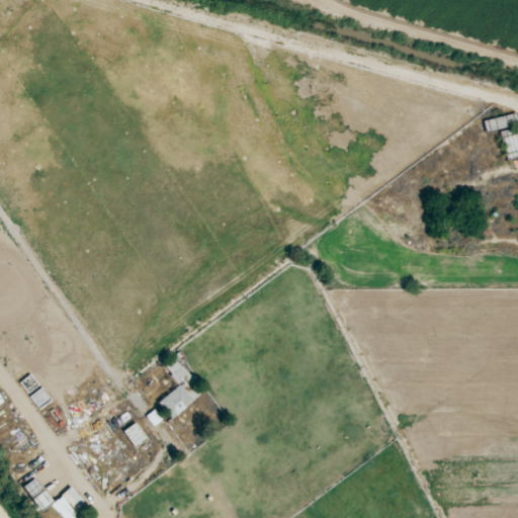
[(160,365),(177,385),(185,378),(175,366),(177,364),(171,357),(160,365)]
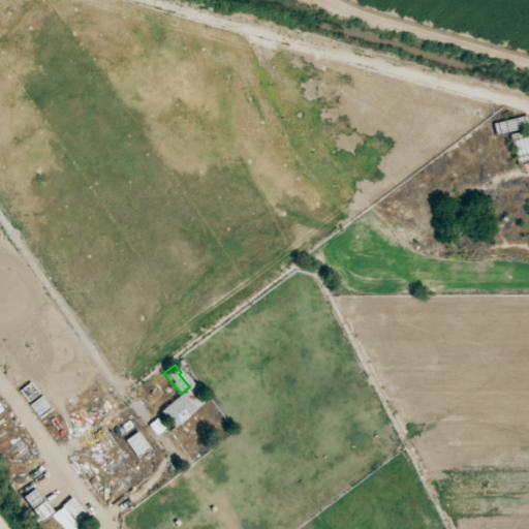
[(173,429),(195,410),(181,394),(159,412),(173,429)]
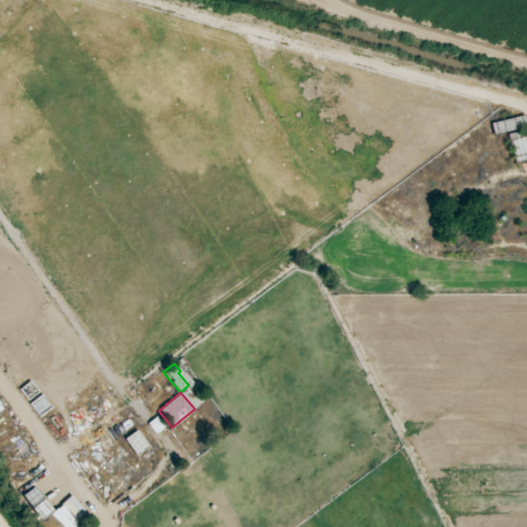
[(146,424),(154,434),(164,428),(155,418),(146,424)]
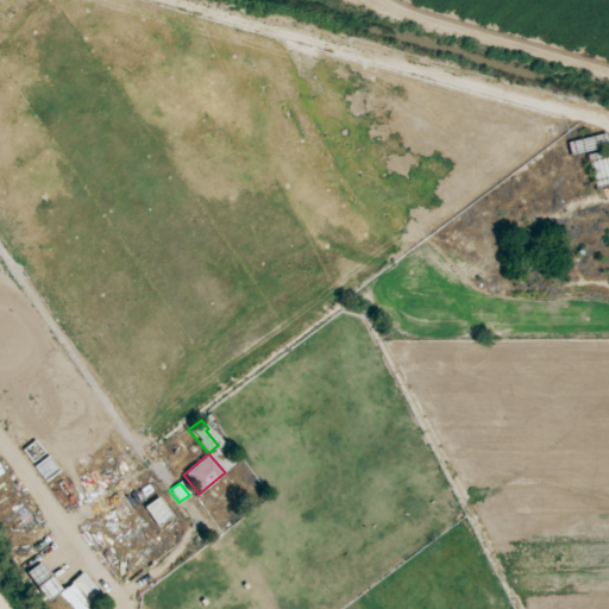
[(155,527),(169,519),(157,498),(143,507),(155,527)]
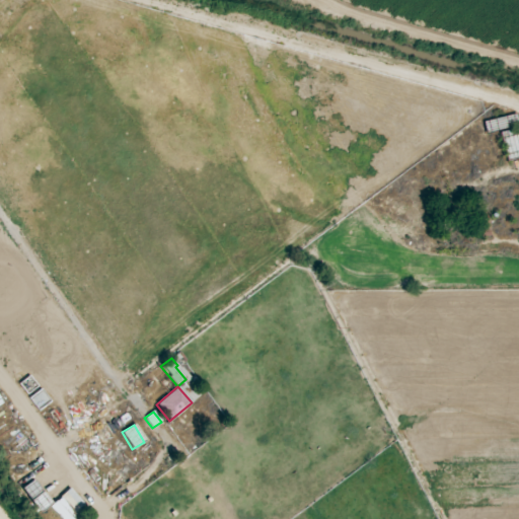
[(29,499),(39,495),(33,482),(23,487),(29,499)]
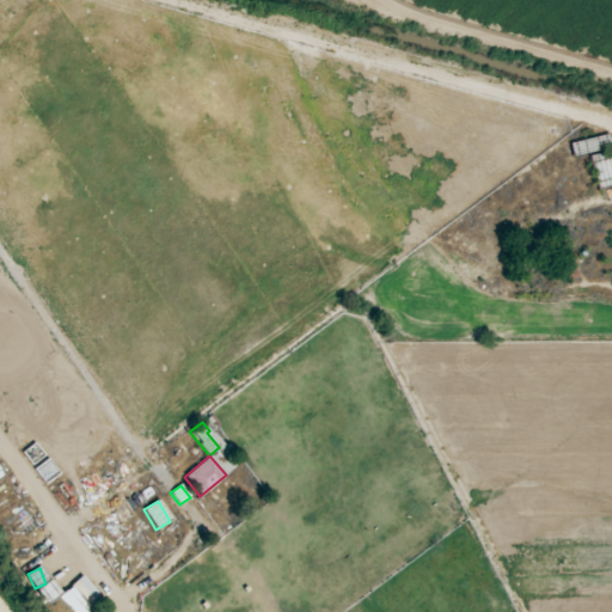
[(98,595),(81,577),(57,598),(69,611),(91,611),(86,606),(98,595)]
